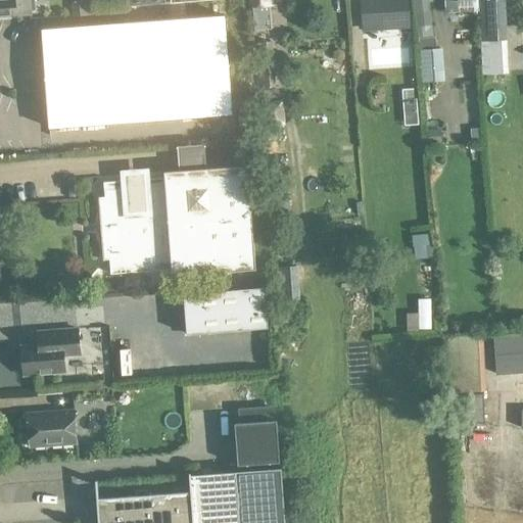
[(0,0),(0,15),(30,13),(30,3),(35,2),(34,0),(0,0)]
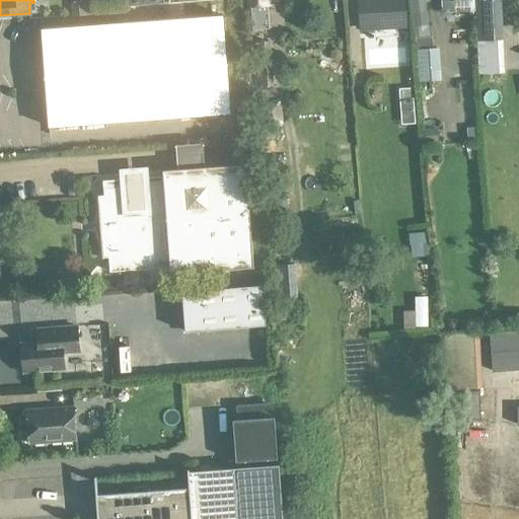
[(400,0),(366,0),(356,1),(357,21),(401,19),(400,0)]
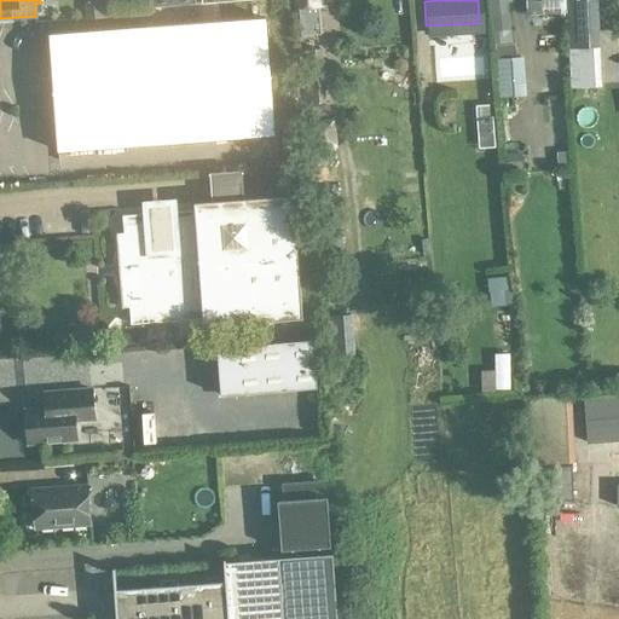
[(525,0),(526,16),(543,15),(542,1),(557,0),(525,0)]
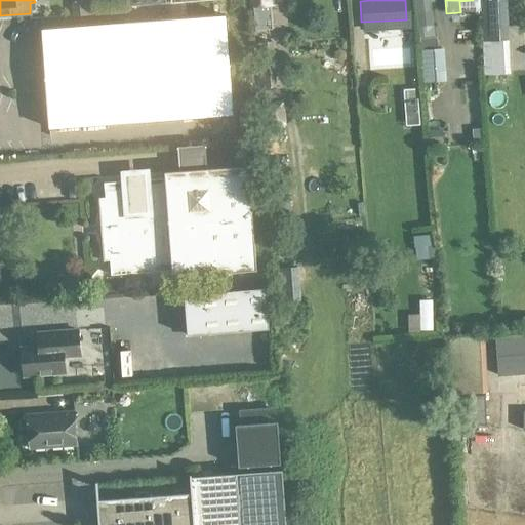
[(226,16),(42,30),(49,128),(233,115),(226,16)]
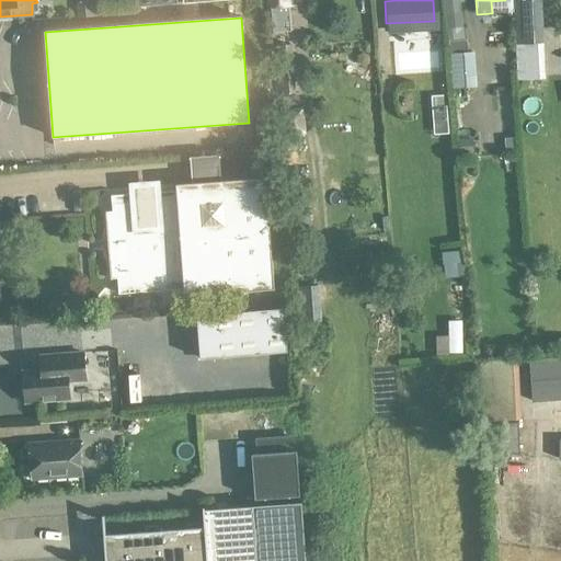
[(450,50),(464,49),(467,49),(465,26),(448,27),(450,50)]
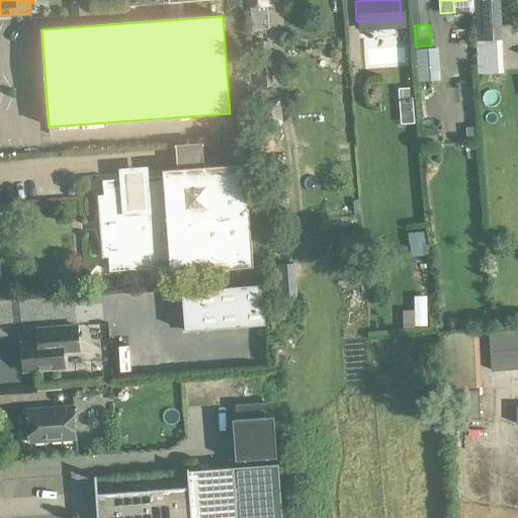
[(430,83),(428,51),(416,52),(418,84),(430,83)]
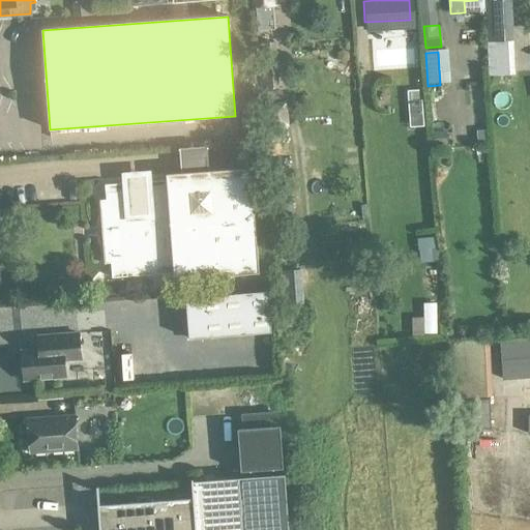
[(264,142),(287,140),(287,127),(289,127),(287,102),(284,102),(283,90),(260,92),(261,107),(263,107),(265,127),(263,127),(264,142)]
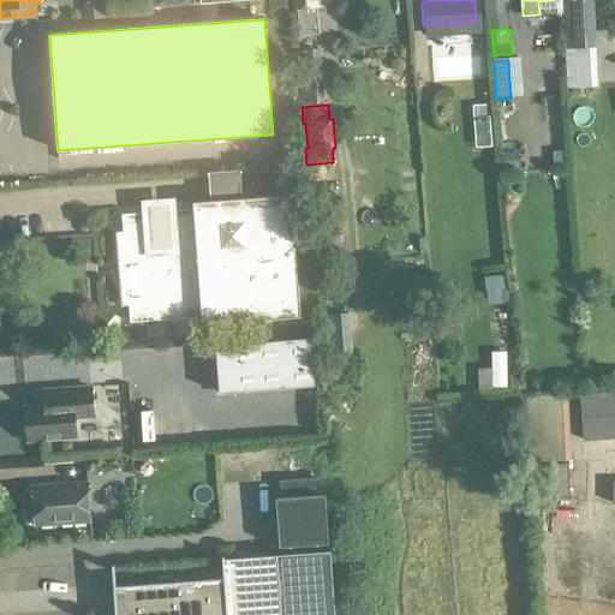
[(475,119),(476,133),(491,132),(490,118),(475,119)]
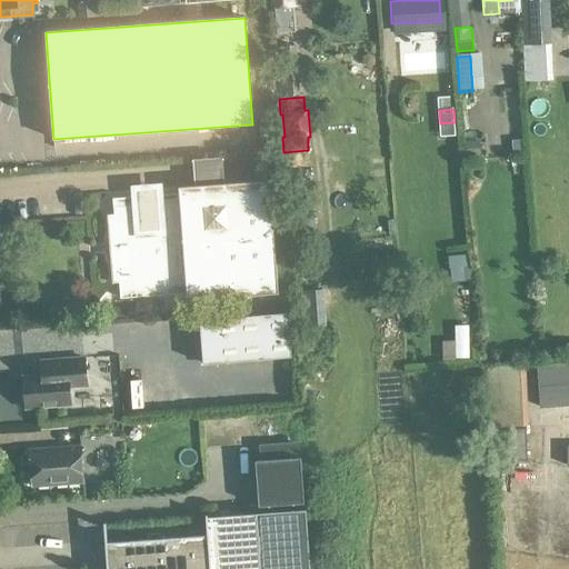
[(495,126),(485,126),(485,148),(495,148),(495,126)]
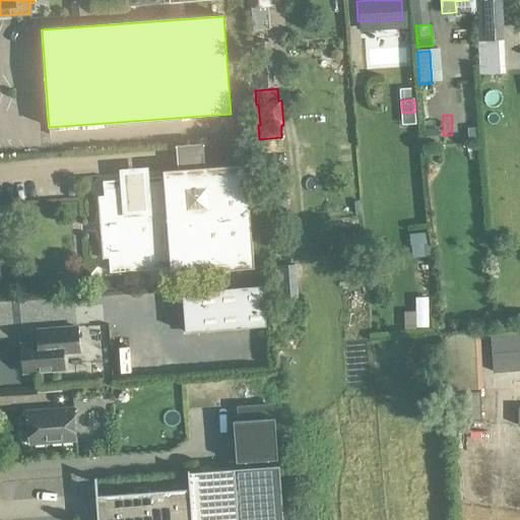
[(241,144),(243,157),(256,155),(254,142),(241,144)]
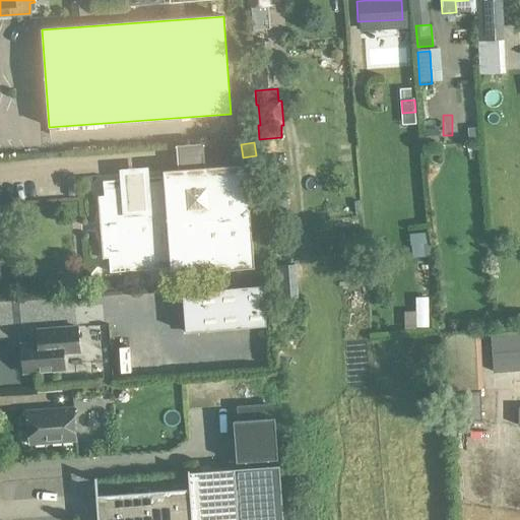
[(255,268),(247,165),(164,171),(164,178),(104,182),(105,196),(98,197),(103,259),(109,259),(110,273),(171,268),(172,274),(255,268)]
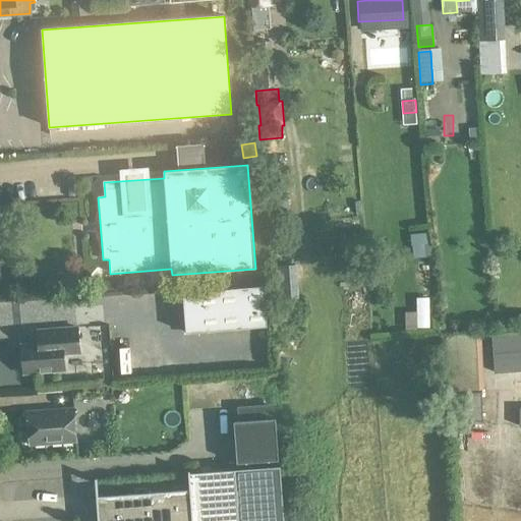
[(265,286),(183,293),(187,332),(268,326),(265,286)]
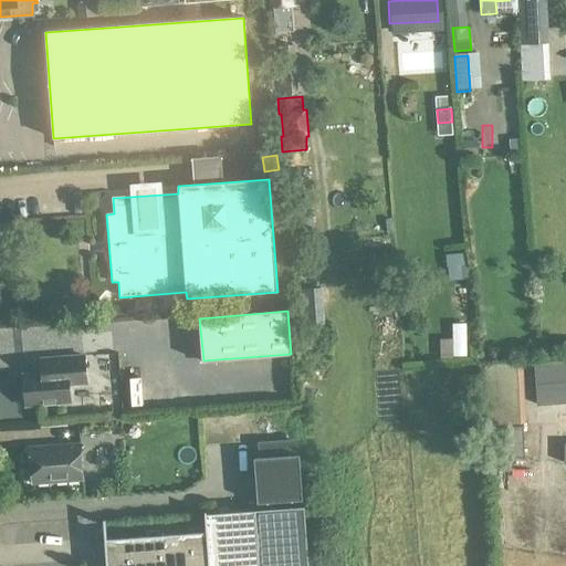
[(86,384),(84,357),(40,360),(41,375),(23,376),(27,407),(70,404),(69,386),(86,384)]
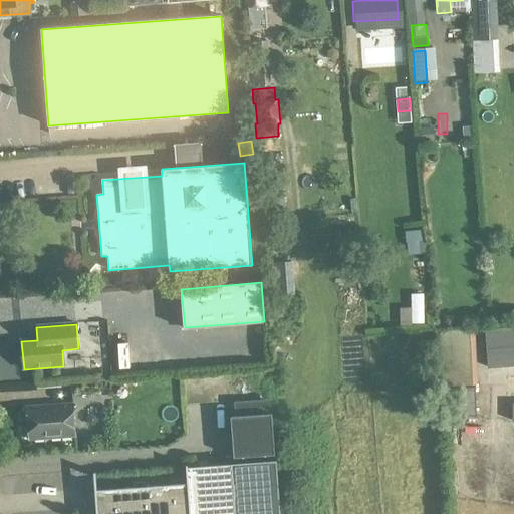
[(487,366),(513,363),(513,325),(484,328),(487,366)]
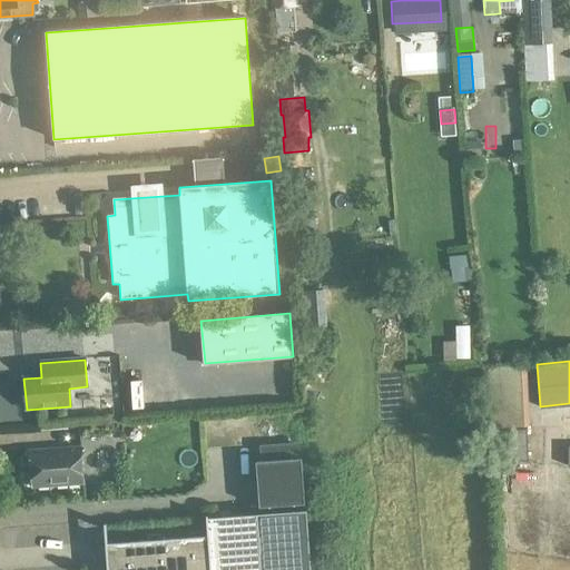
[(530,428),(528,365),(487,367),(490,429),(530,428)]
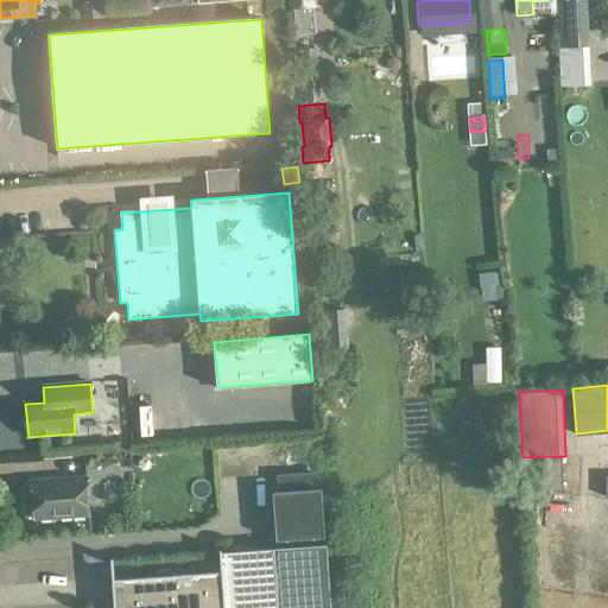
[(179,417),(181,403),(151,401),(151,415),(179,417)]
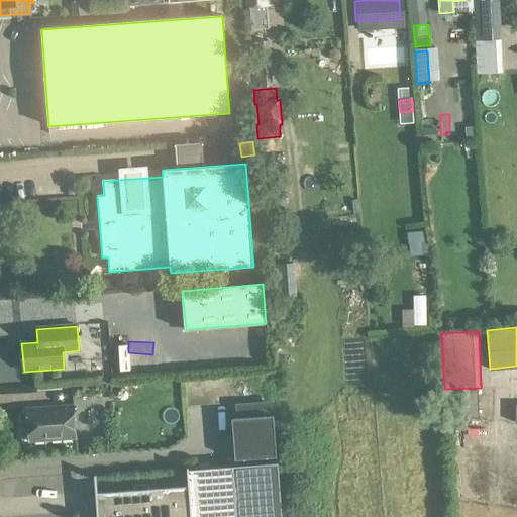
[(113,365),(124,364),(122,344),(112,345),(113,365)]
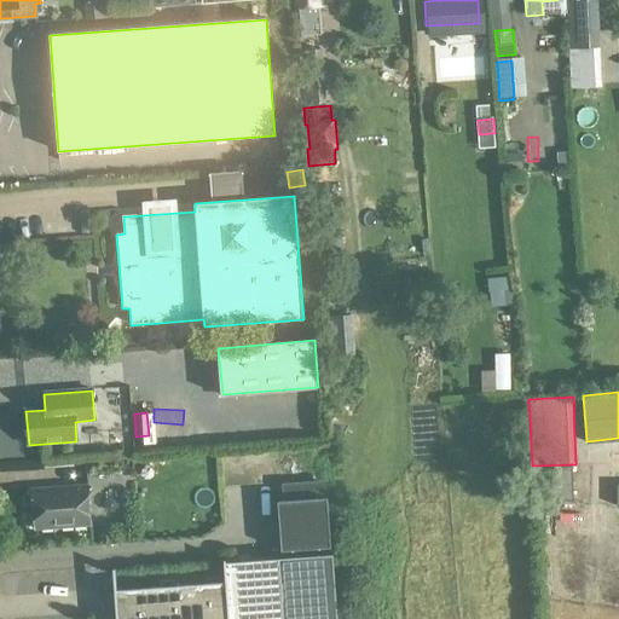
[(554,468),(555,502),(573,501),(572,467),(554,468)]
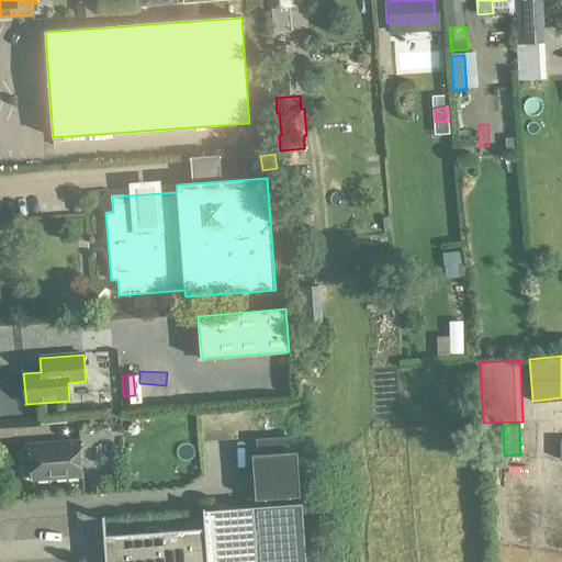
[(32,480),(82,476),(79,441),(30,445),(32,480)]
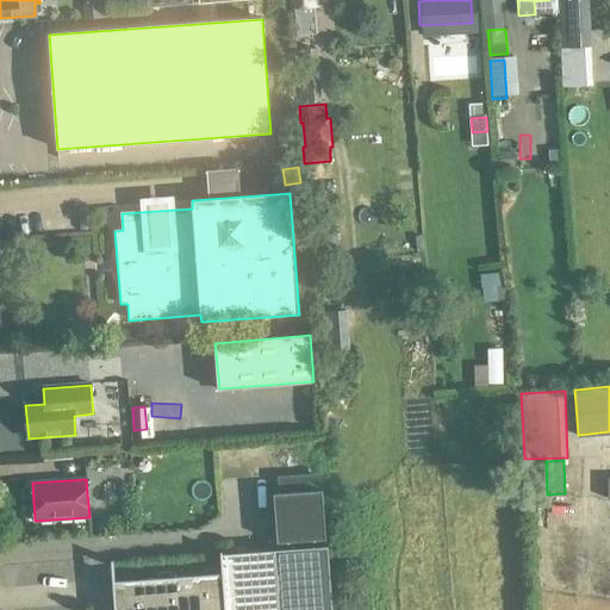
[(278,542),(327,539),(323,490),(274,493),(278,542)]
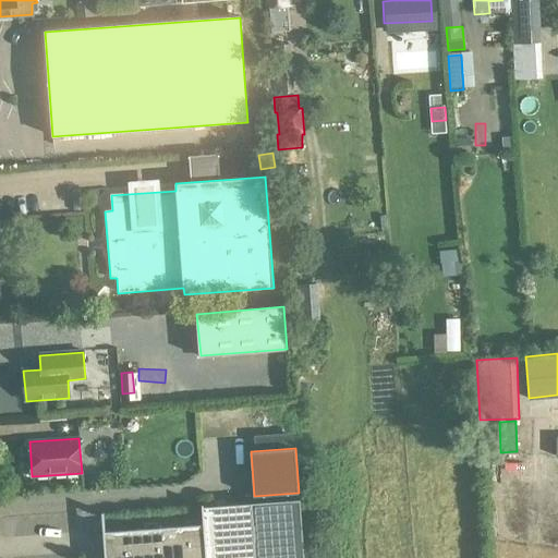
[(104,535),(98,536),(98,547),(104,546),(105,557),(303,557),(300,501),(203,507),(203,505),(202,505),(203,524),(157,528),(157,523),(158,523),(158,522),(143,523),(144,524),(145,524),(145,529),(105,532),(104,512),(101,512),(104,535)]
